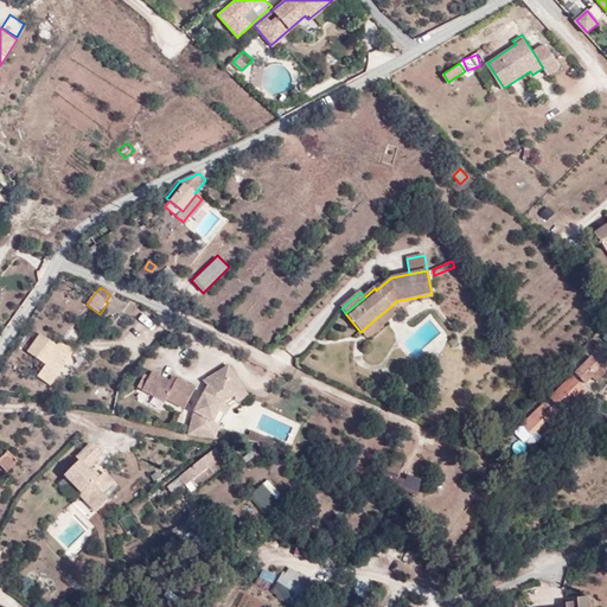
[(366,339),(397,313),(391,306),(371,323),(375,326),(363,336),(366,339)]
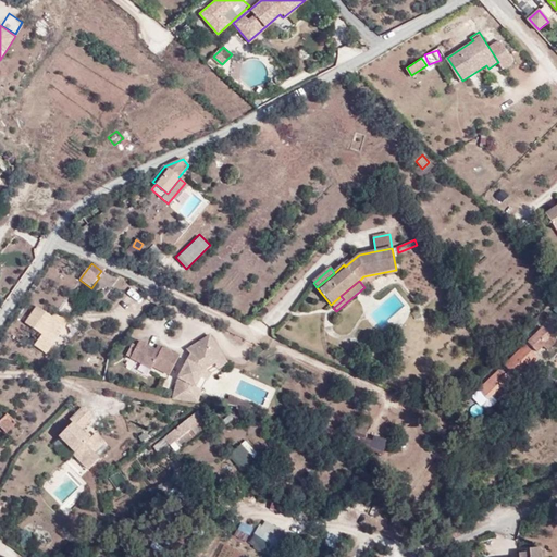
[(341,296),(331,305),(333,308),(344,299),(341,296)]
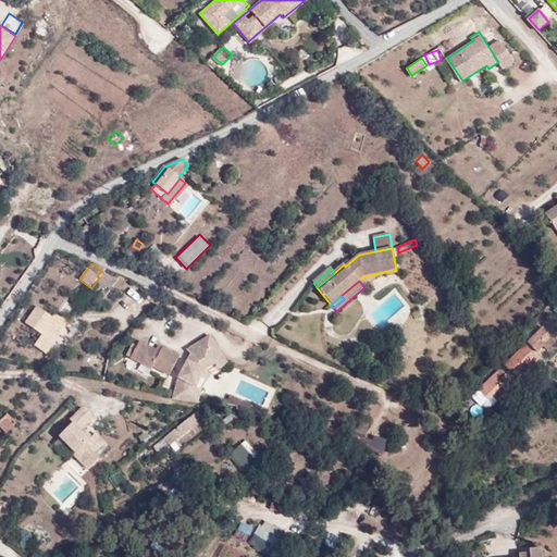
[(52,318),(37,307),(25,324),(42,336),(35,346),(46,355),(58,337),(65,326),(52,318)]
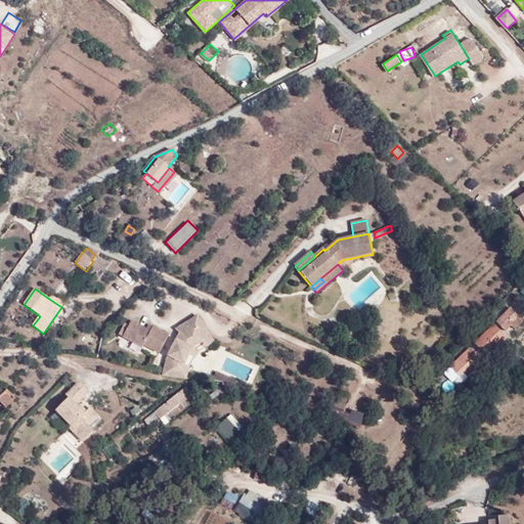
[(63,303),(52,295),(49,299),(61,307),(63,303)]
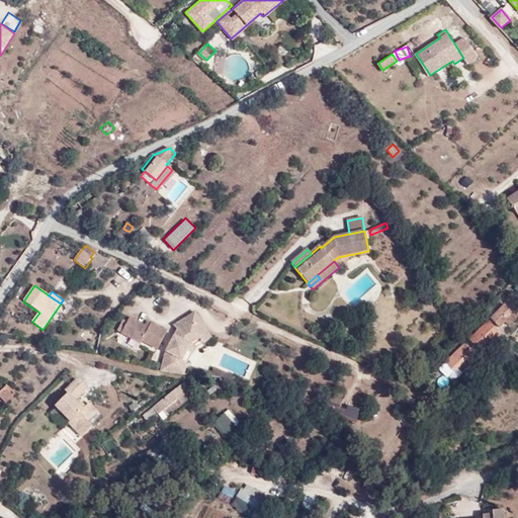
[(70,310),(61,304),(54,314),(63,320),(70,310)]
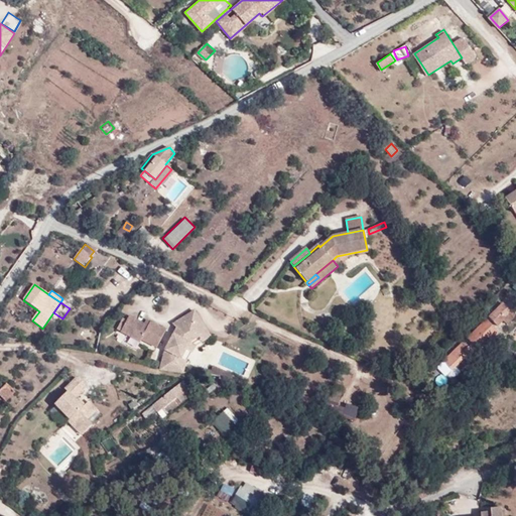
[(497,327),(502,320),(511,311),(503,303),(488,317),(497,327)]
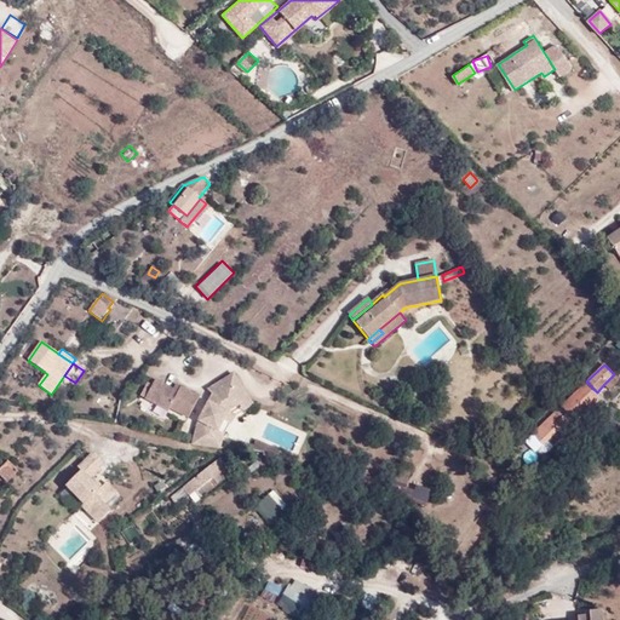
[(241,403),(239,400),(247,394),(235,373),(208,389),(212,394),(208,400),(204,397),(177,384),(174,389),(156,379),(147,397),(166,407),(167,405),(185,414),(199,420),(193,445),(222,449),(224,435),(217,431),(230,409),(241,403)]
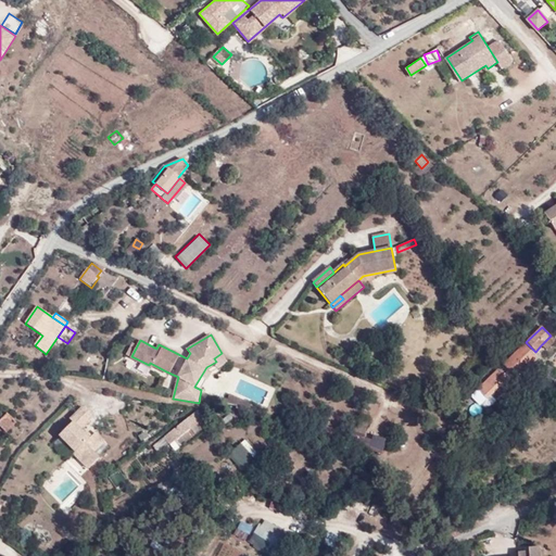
[(546,351),(555,341),(551,336),(541,345),(546,351)]
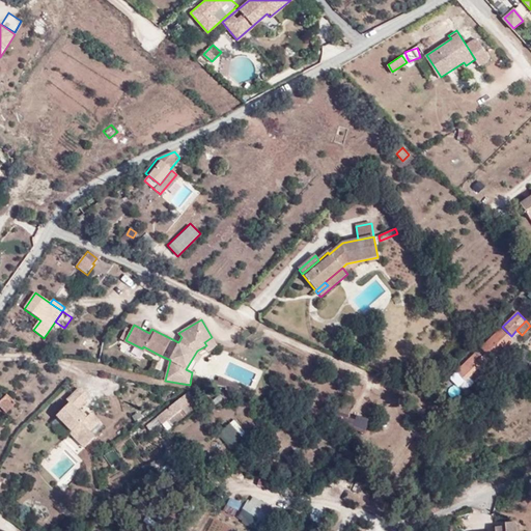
[(513,341),(500,329),(455,372),(465,382),(488,359),(492,363),(513,341)]
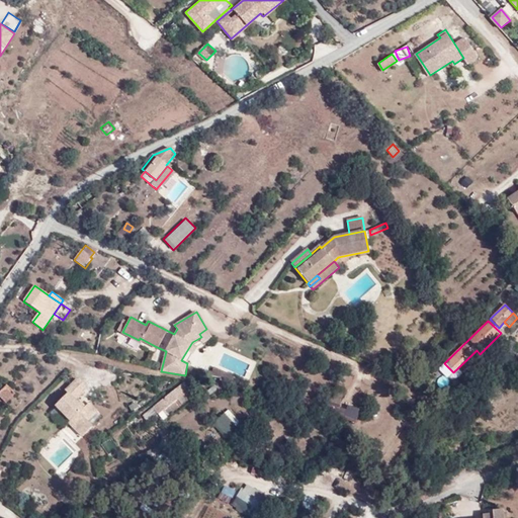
[(197,347),(212,338),(208,332),(206,329),(199,334),(201,337),(192,342),(197,347)]
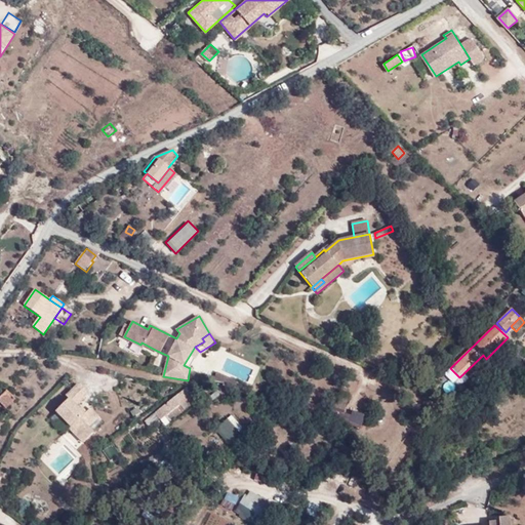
[(140,345),(156,353),(157,351),(142,342),(140,345)]
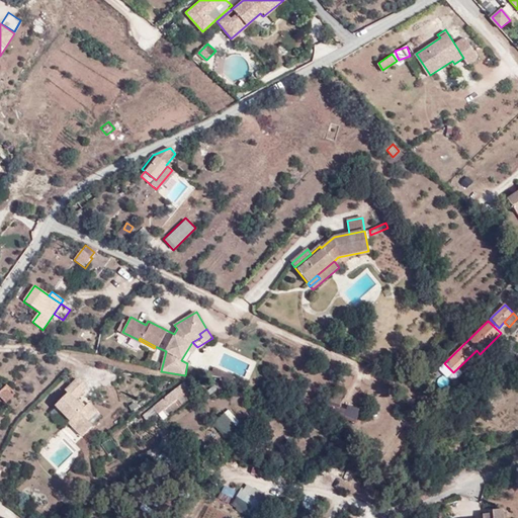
[(517,345),(517,344),(512,339),(500,352),(507,358),(517,345)]
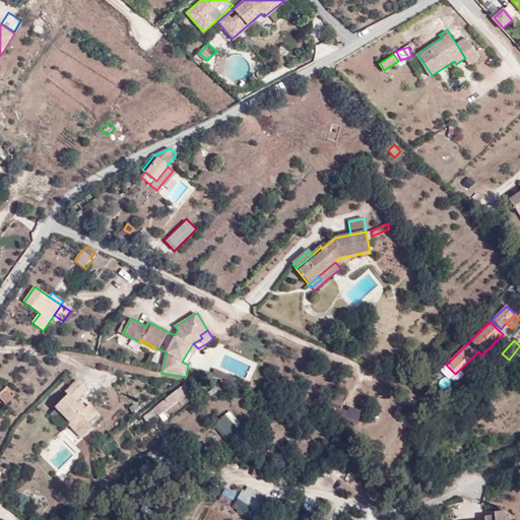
[(188,365),(198,348),(193,343),(182,362),(188,365)]
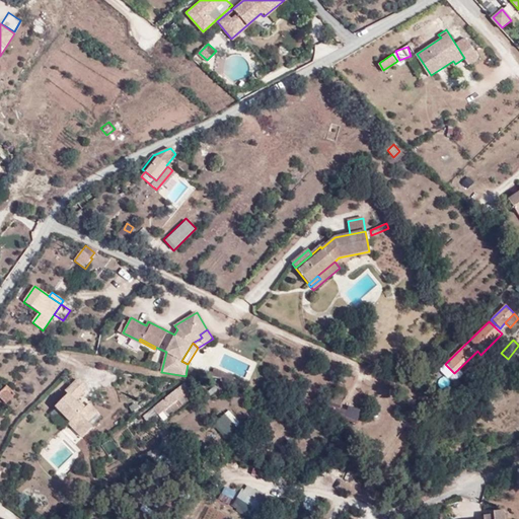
[(229,385),(232,378),(214,370),(211,377),(229,385)]
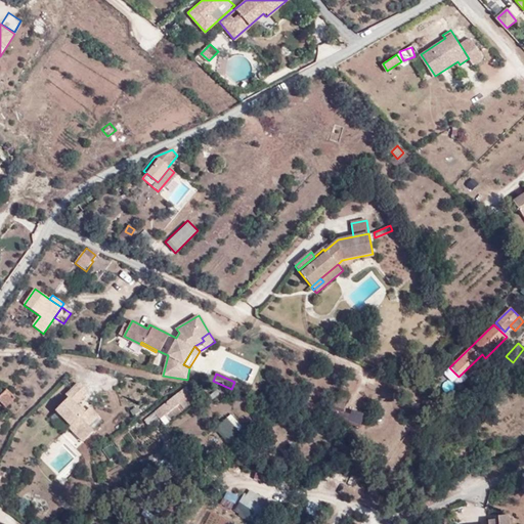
[(67,394),(70,397),(55,410),(71,426),(70,428),(83,441),(93,431),(88,426),(98,416),(90,407),(85,412),(84,410),(81,408),(77,403),(87,393),(77,383),(67,394)]
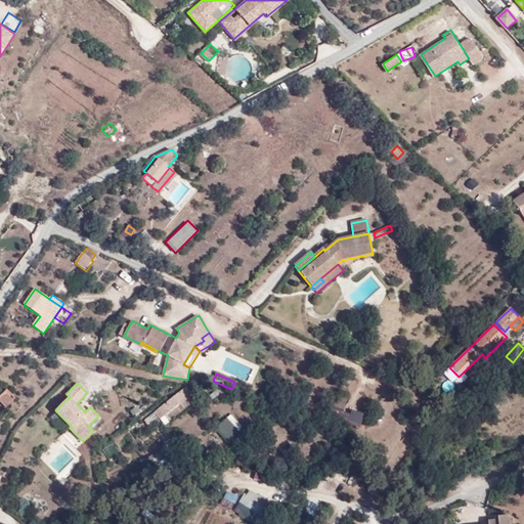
[(178,404),(177,403),(185,397),(191,393),(186,387),(149,417),(155,423),(163,417),(178,404)]
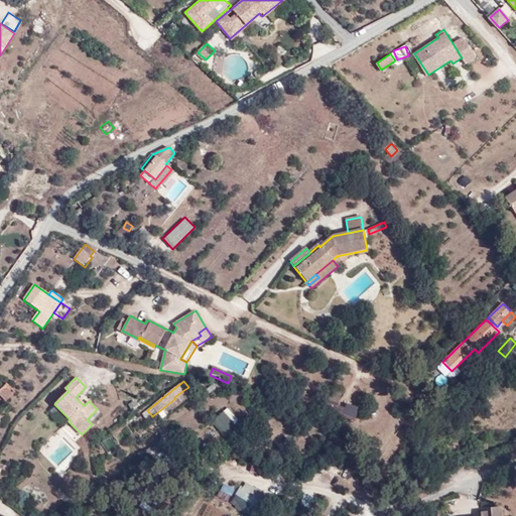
[(0,390),(0,395),(6,402),(15,392),(7,383),(0,390)]
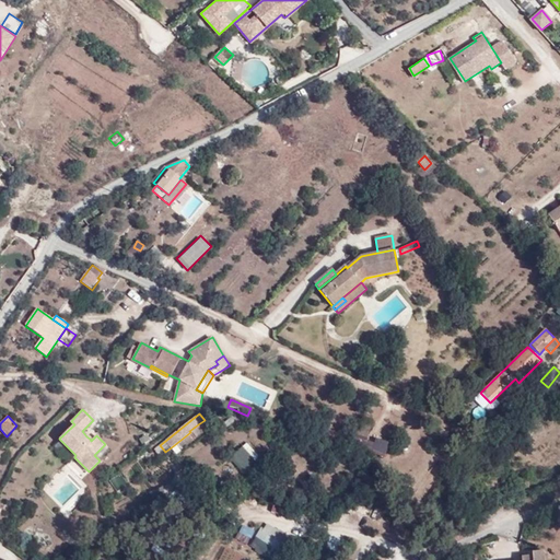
[(205,421),(199,426),(198,424),(189,431),(190,432),(174,445),(183,450),(209,428),(205,421)]
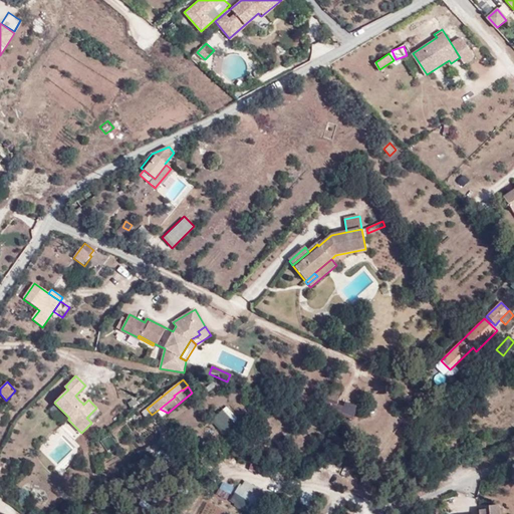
[(317,406),(334,411),(336,403),(319,398),(317,406)]
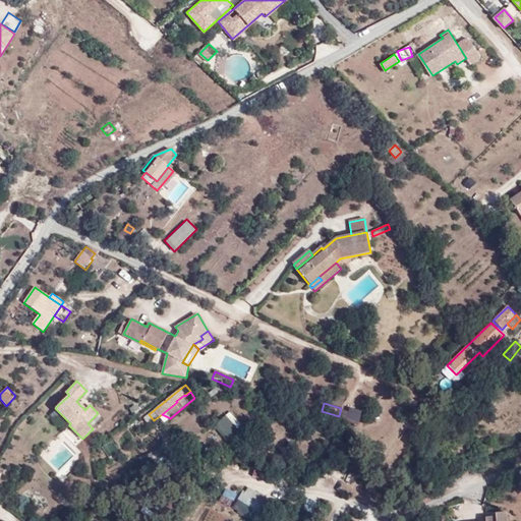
[(229,430),(238,421),(230,412),(220,420),(229,430)]
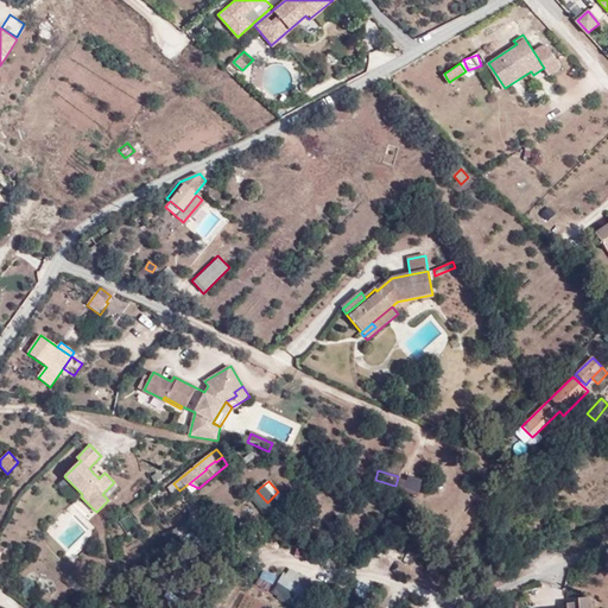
[(291,602),(306,577),(286,565),(271,590),(291,602)]
